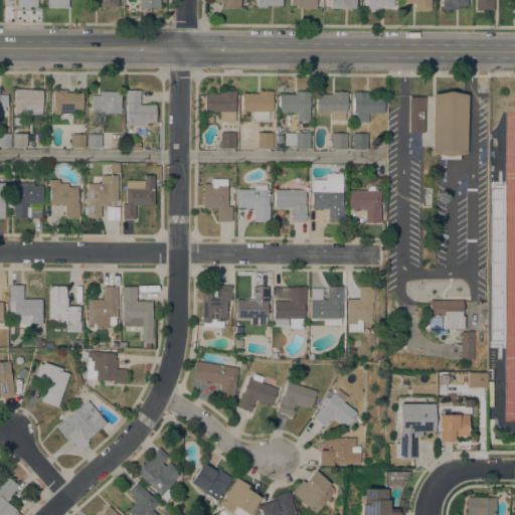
[(67,0),(67,8),(47,7),(47,0),(67,0)]
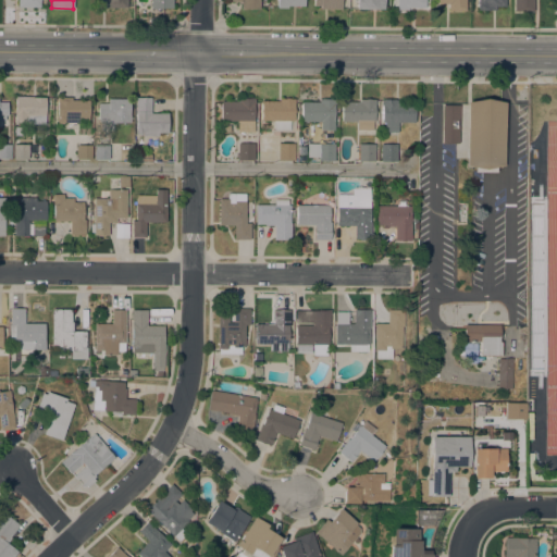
[(171,8),(171,0),(149,0),(149,9),(171,8)]
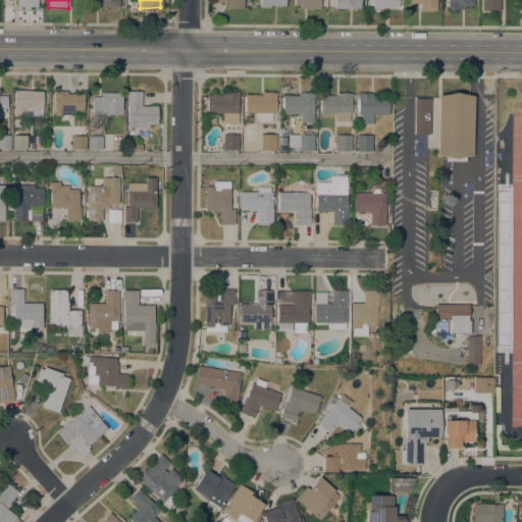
[(243,0),(243,2),(243,8),(225,8),(225,1),(216,1),(216,0),(243,0)]
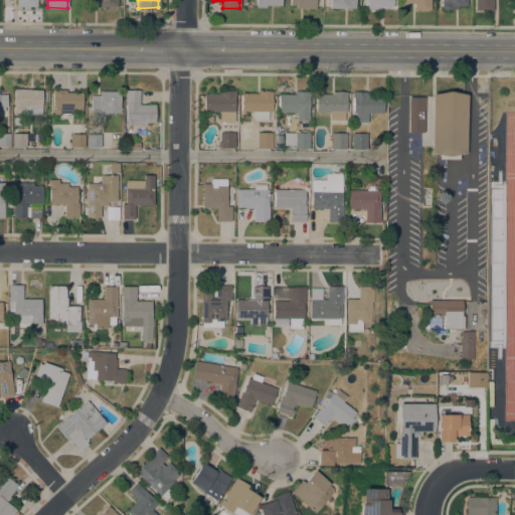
[(315,0),(315,8),(297,8),(297,5),(290,5),(290,0),(315,0)]
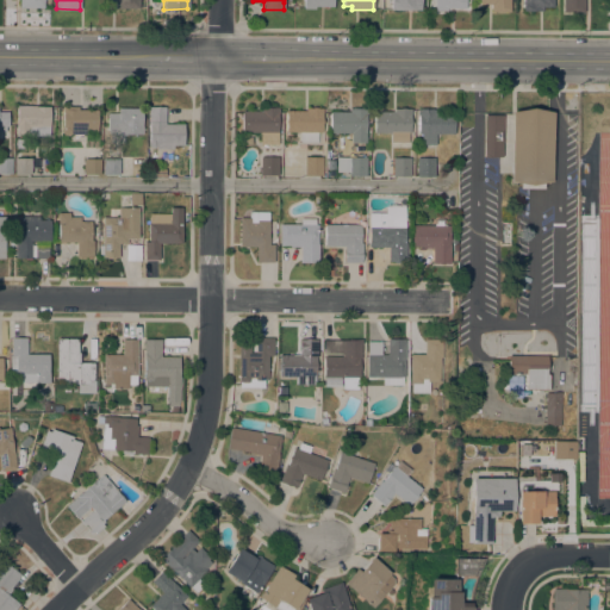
[(421,0),(421,10),(391,10),(391,0),(421,0)]
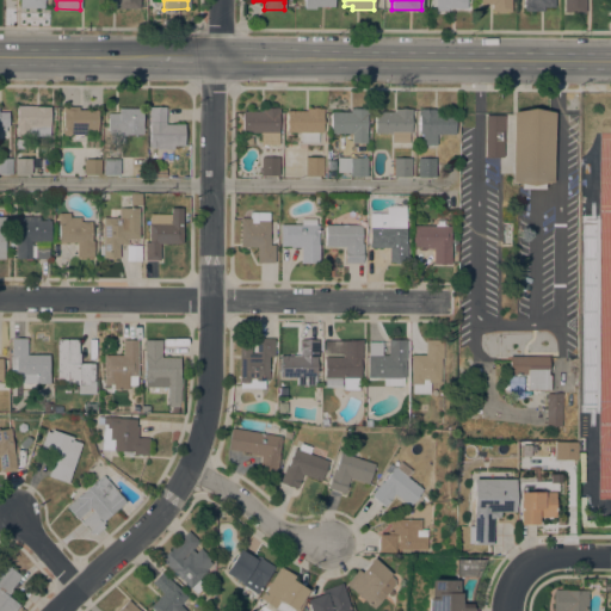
[(466,0),(466,8),(448,7),(448,11),(433,10),(433,0),(466,0)]
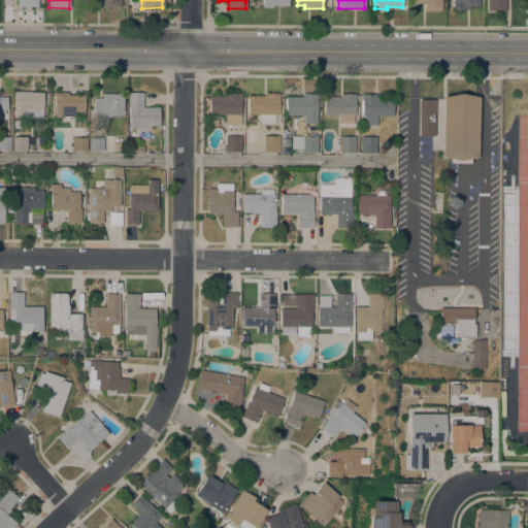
[(441,0),(441,10),(425,10),(425,3),(415,3),(415,0),(441,0)]
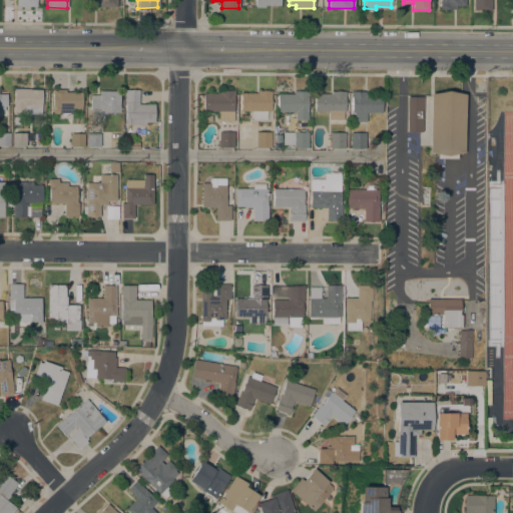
[(465,0),(465,5),(456,5),(456,9),(439,9),(439,0),(465,0)]
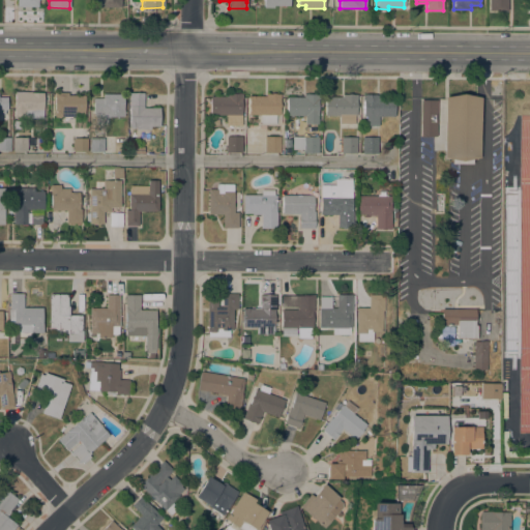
[(489,10),(489,0),(507,0),(507,10),(489,10)]
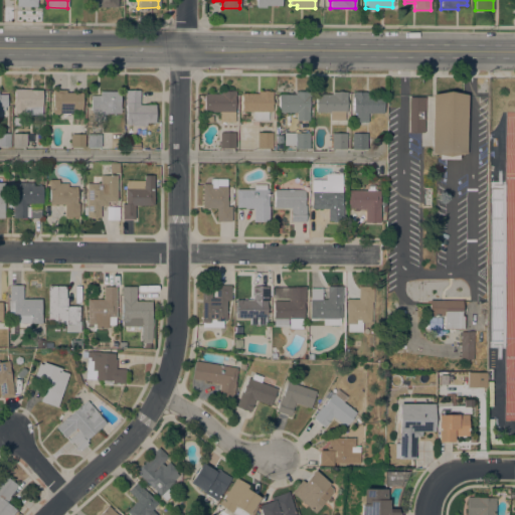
[(23,115),(23,113),(14,113),(14,90),(41,90),(41,115),(23,115)]
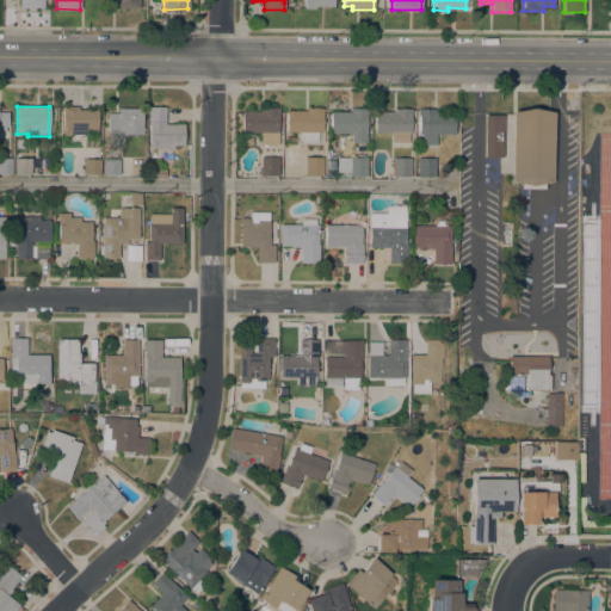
[(97,110),(97,131),(86,131),(86,134),(69,134),(69,136),(63,136),(63,133),(62,133),(62,106),(79,106),(79,110),(97,110)]
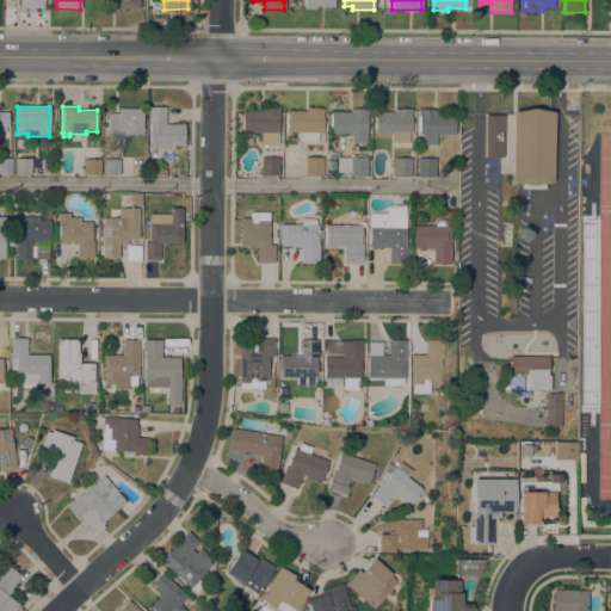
[(165,106),(165,124),(184,124),(184,144),(173,144),(173,149),(156,149),(156,147),(149,147),(149,106),(165,106)]
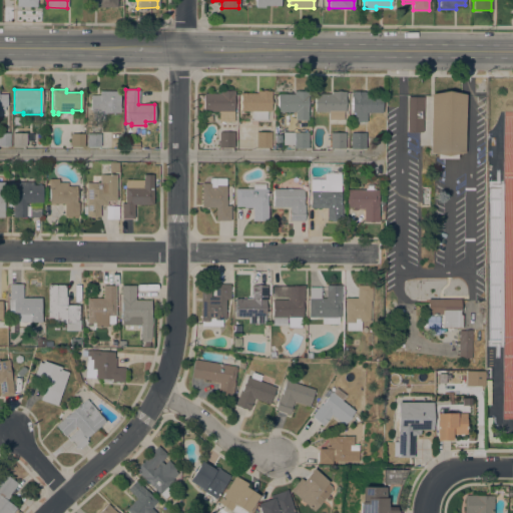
[(219,93),(219,90),(234,91),(234,95),(233,95),(233,121),(218,121),(218,111),(203,111),(203,93),(219,93)]
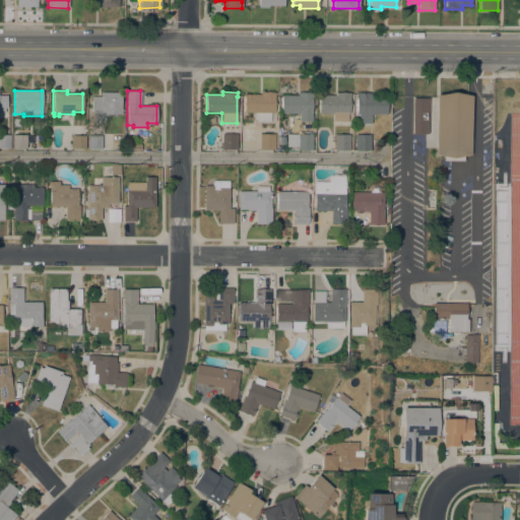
[(260,94),(260,91),(275,91),(275,96),(274,96),(274,112),(270,112),(270,121),(256,121),(256,112),(244,112),(244,94),(260,94)]
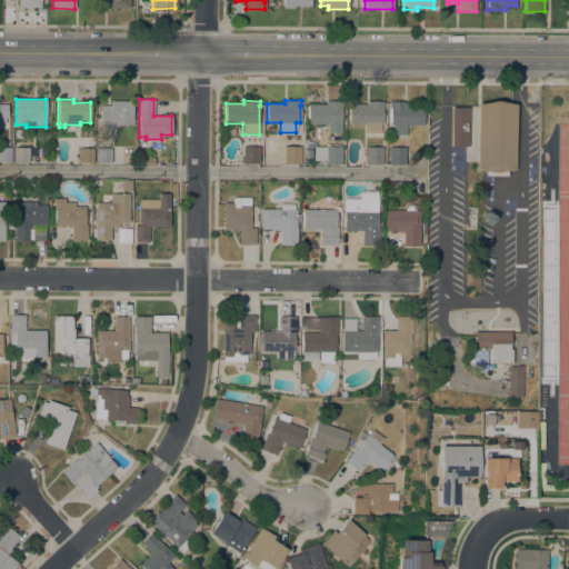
[(132,101),(132,125),(115,125),(115,132),(102,132),(102,125),(100,125),(100,106),(110,106),(110,101),(132,101)]
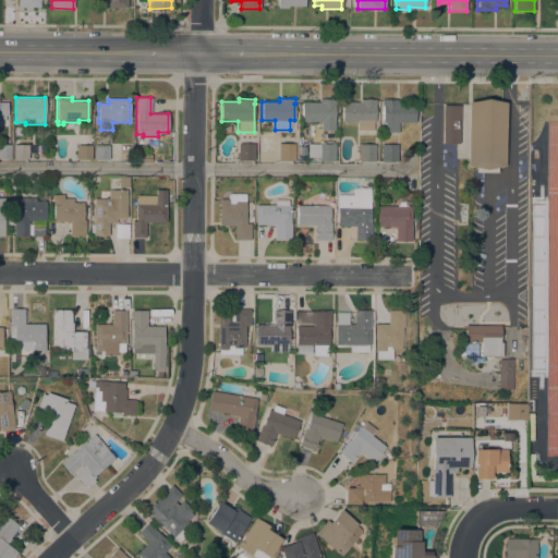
[(319,102),(319,99),(335,99),(335,130),(322,130),(322,121),(302,121),(302,102),(319,102)]
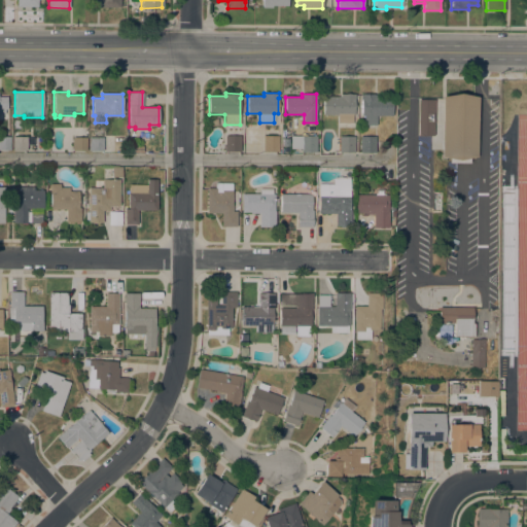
[(340,96),(340,94),(355,94),(355,98),(354,98),(354,114),(352,114),(352,123),(338,124),(338,114),(323,114),(323,96),(340,96)]
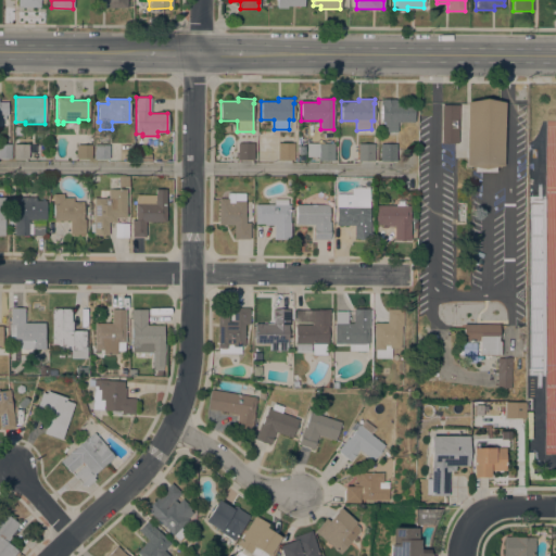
[(396,99),(396,103),(414,103),(414,122),(397,122),(397,131),(384,131),(384,122),(381,122),(381,117),(380,117),(380,115),(381,115),(381,113),(379,113),(379,110),(381,110),(381,109),(380,109),(380,105),(381,105),(381,104),(380,104),(380,99),(396,99)]
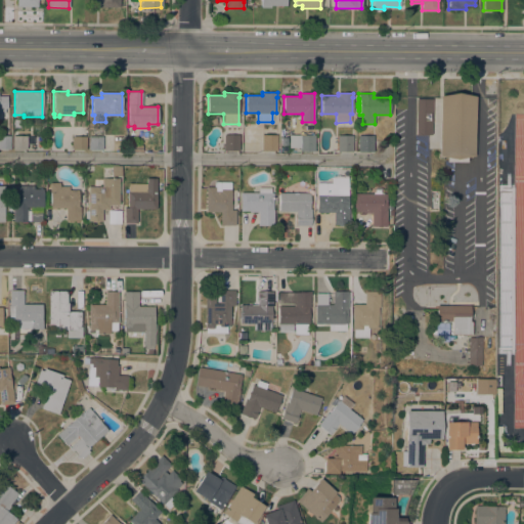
[(466,158),(465,163),(445,163),(445,158),(437,157),(438,96),(455,93),(474,97),(473,157),(466,158)]
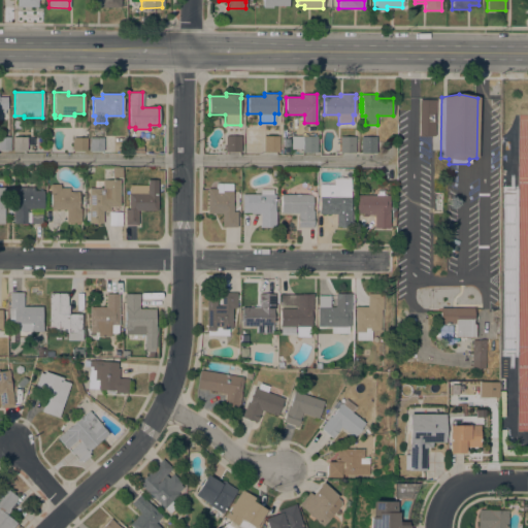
[(433,100),(433,136),(418,136),(418,100),(433,100)]
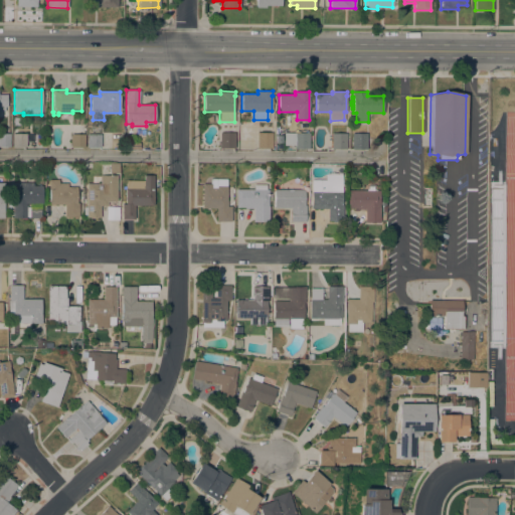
[(234,133),(234,148),(219,148),(220,132),(234,133)]
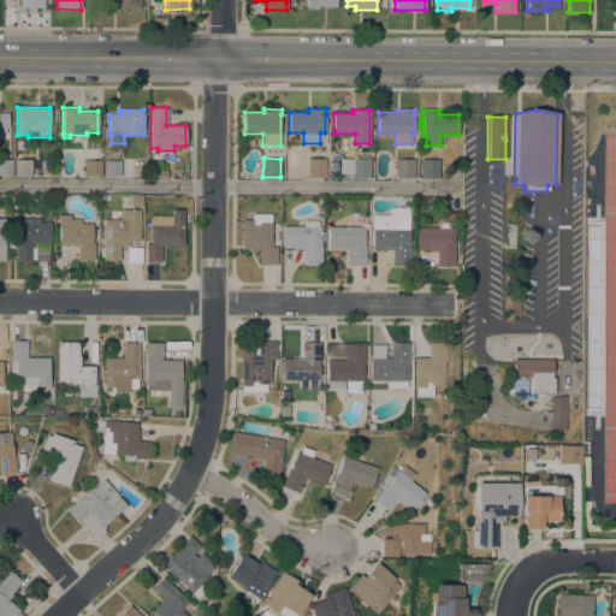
[(325,159),(325,177),(307,177),(307,158),(325,159)]
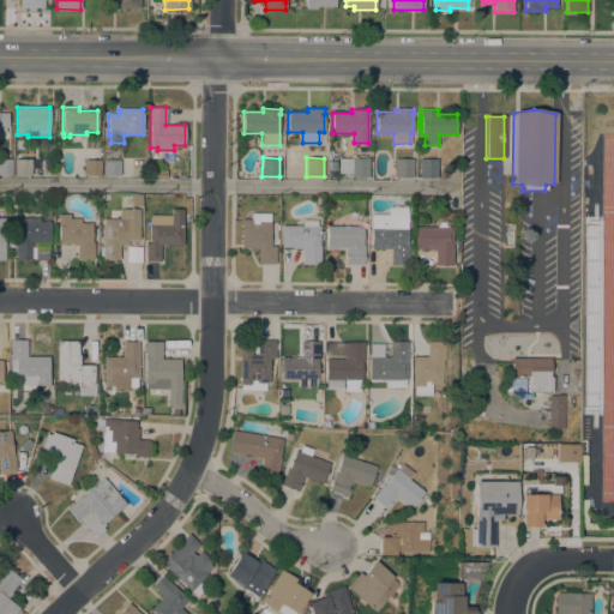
[(12,174),(0,174),(0,158),(12,158),(12,174)]
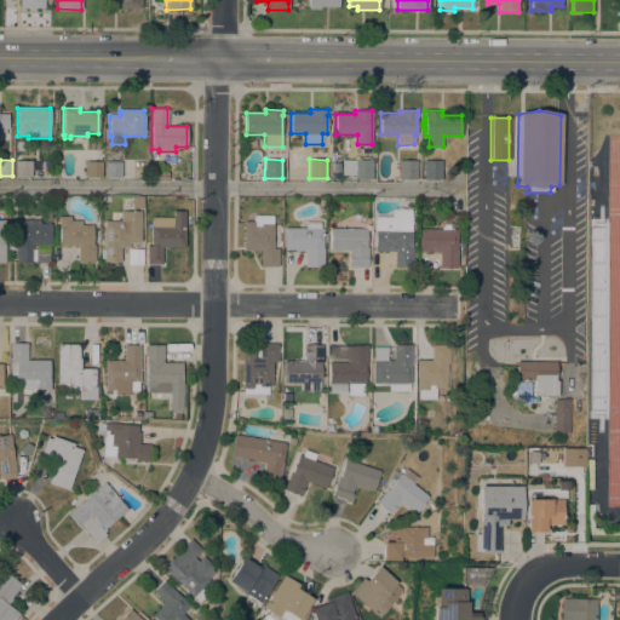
[(373,160),(372,178),(354,178),(354,174),(342,174),(342,160),(373,160)]
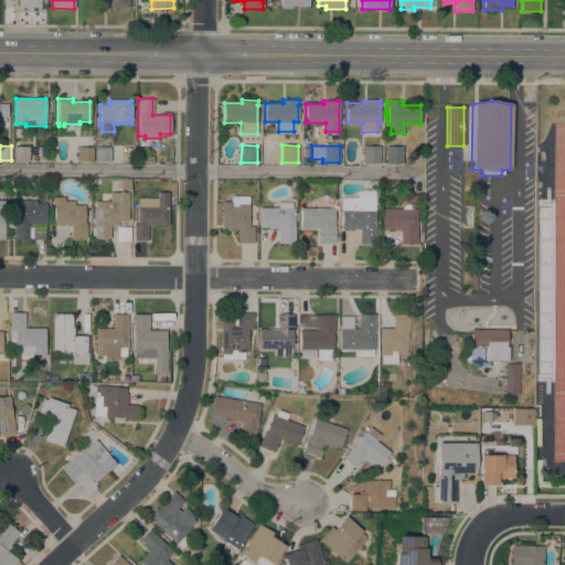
[(381,146),(380,163),(363,162),(364,146),(381,146)]
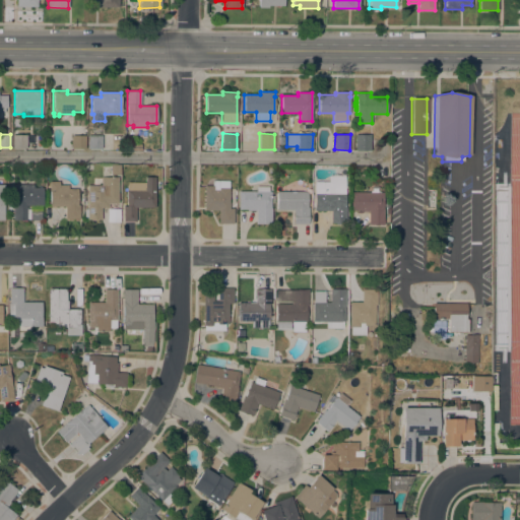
[(371,134),(371,150),(355,150),(355,134),(371,134)]
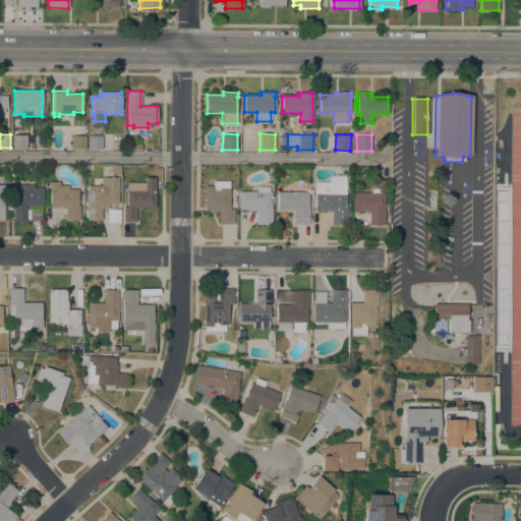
[(26,135),(26,148),(12,148),(12,135),(26,135)]
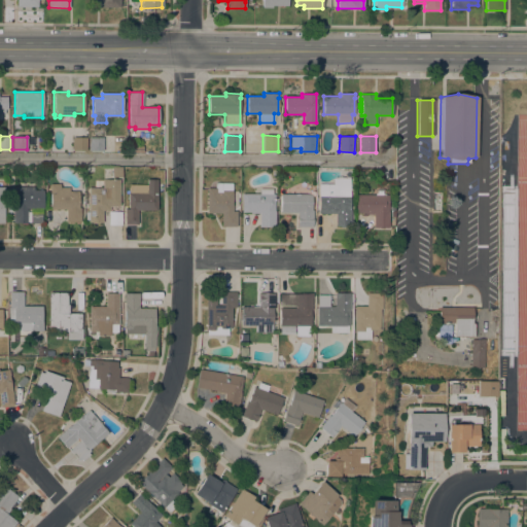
[(86,137),(86,150),(72,150),(73,137),(86,137)]
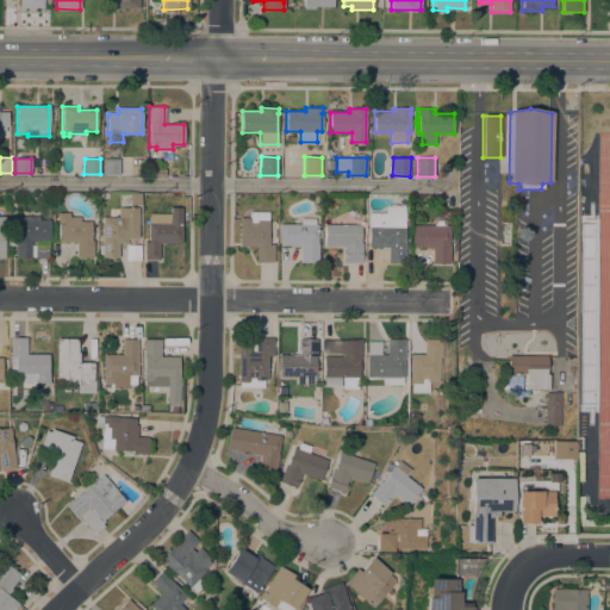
[(119,159),(119,174),(103,174),(103,159),(119,159)]
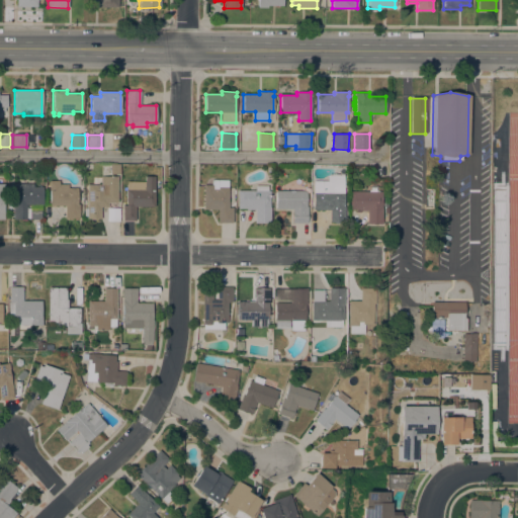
[(110,164),(119,164),(119,174),(112,174),(110,173),(110,171),(110,164)]
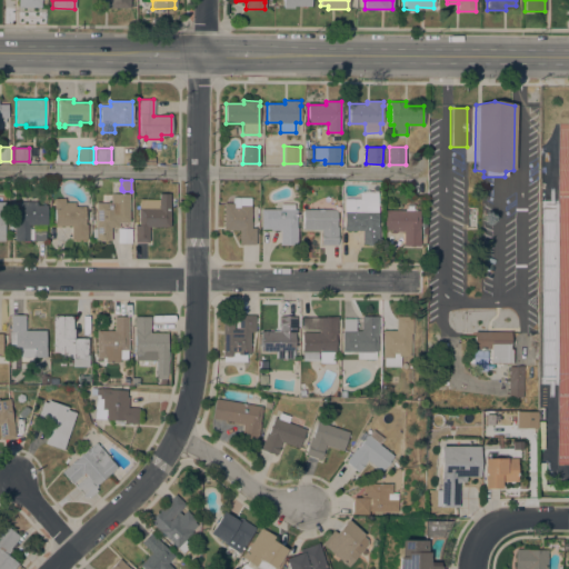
[(359,199),(359,192),(378,192),(378,227),(379,227),(379,245),(367,245),(367,243),(362,243),(362,230),(343,230),(345,198),(359,199)]
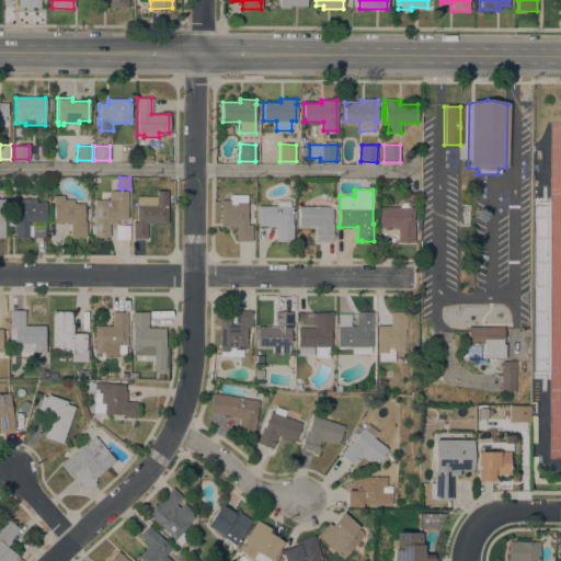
[(110,199),(110,191),(126,191),(127,219),(116,219),(116,224),(110,224),(110,237),(94,237),(94,199),(110,199)]
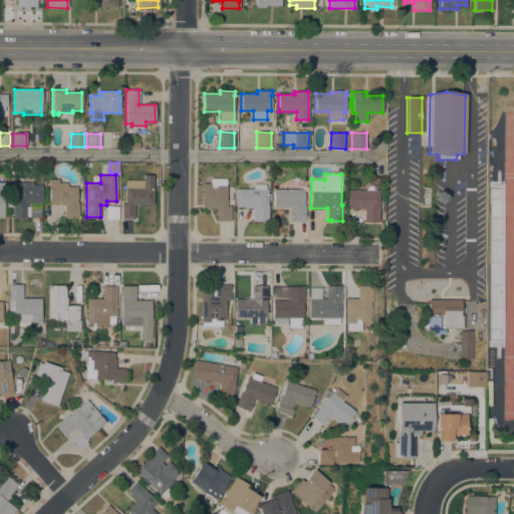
[(153,205),(135,205),(135,218),(121,218),(121,204),(125,204),(124,188),(134,188),(134,184),(144,184),(144,175),(153,175),(153,205)]
